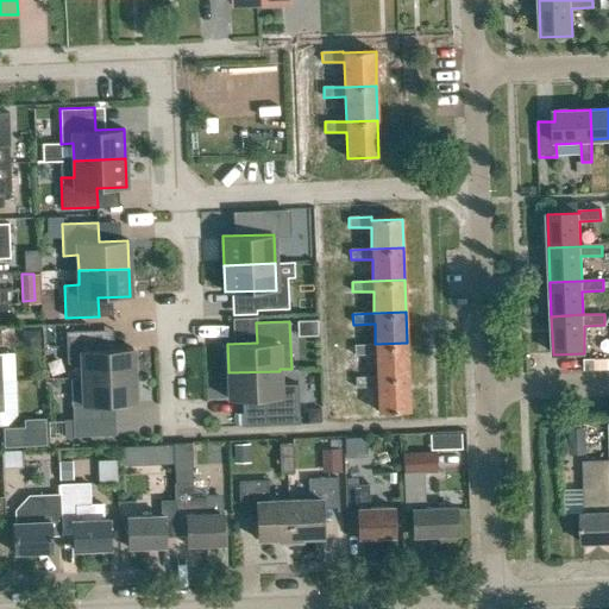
[(133,376),(132,347),(100,349),(99,330),(66,331),(67,363),(82,363),(82,378),(133,376)]
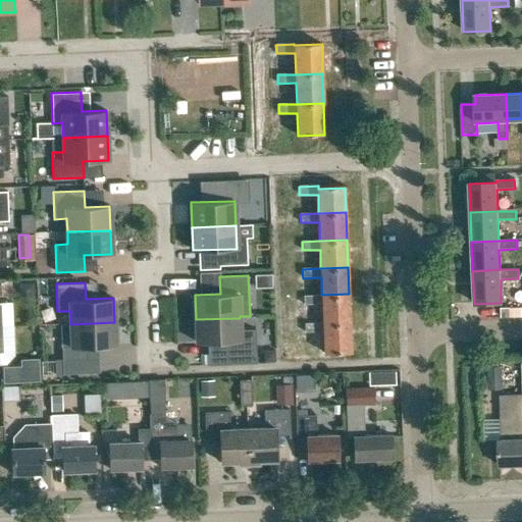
[(349,294),(321,295),(303,296),(304,305),(322,305),(323,323),(350,322),(349,294)]
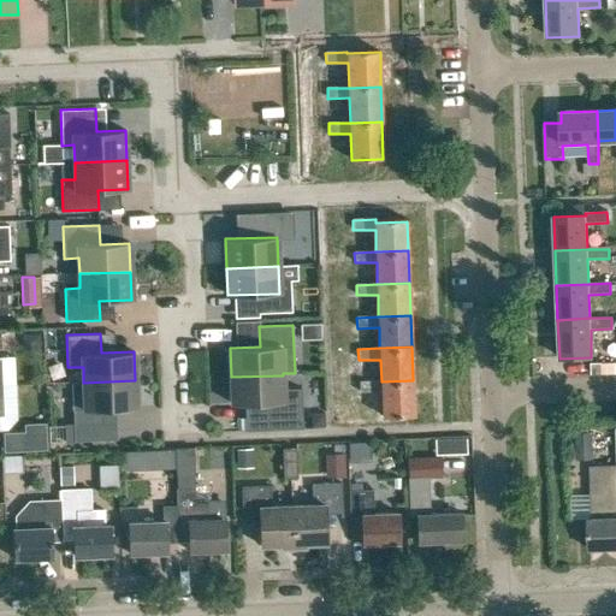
[(602,363),(591,365),(592,375),(602,374),(602,363)]
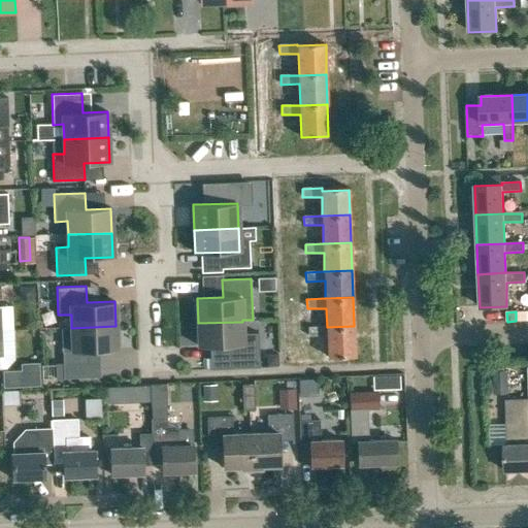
[(242,344),(242,322),(198,323),(199,347),(242,344)]
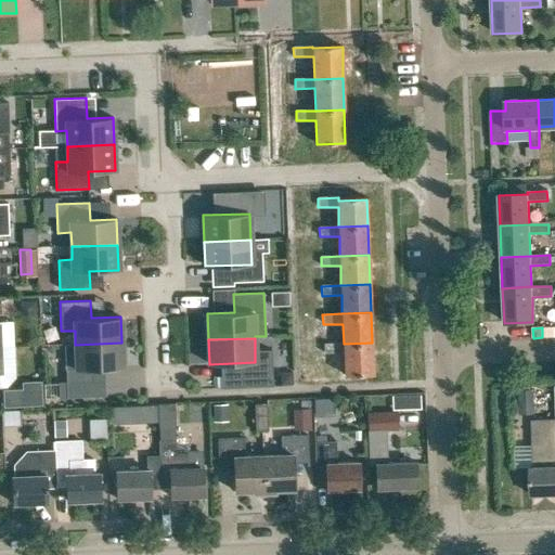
[(123,368),(121,343),(75,345),(76,369),(65,369),(65,383),(92,382),(91,369),(123,368)]
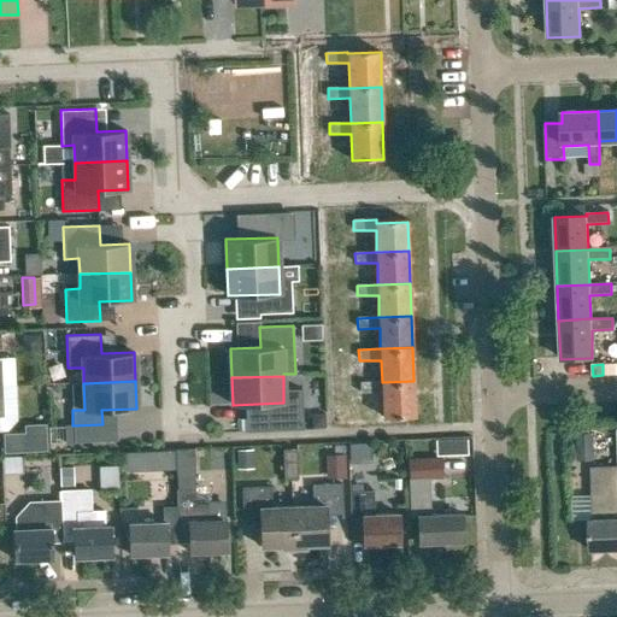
[(382,382),(359,383),(360,393),(382,393),(383,418),(415,417),(413,381),(382,382)]
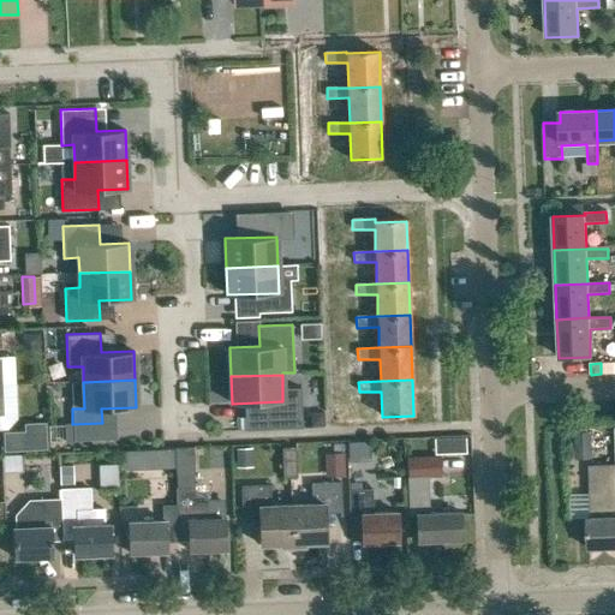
[(464,440),(433,441),(434,458),(441,458),(465,457),(464,440)]
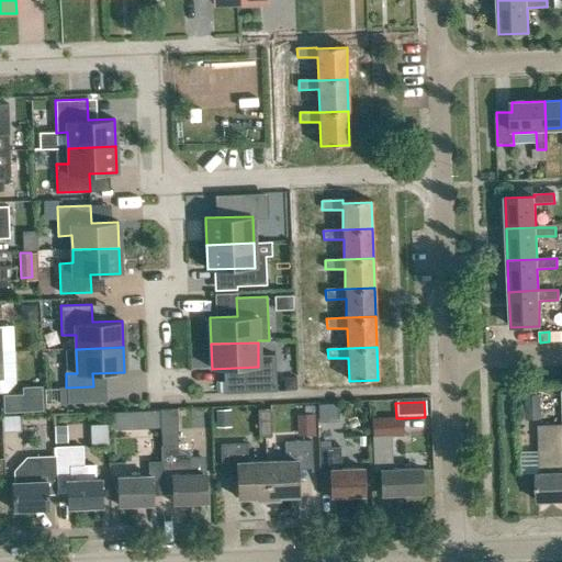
[(335,404),(318,405),(318,423),(336,422),(335,404)]
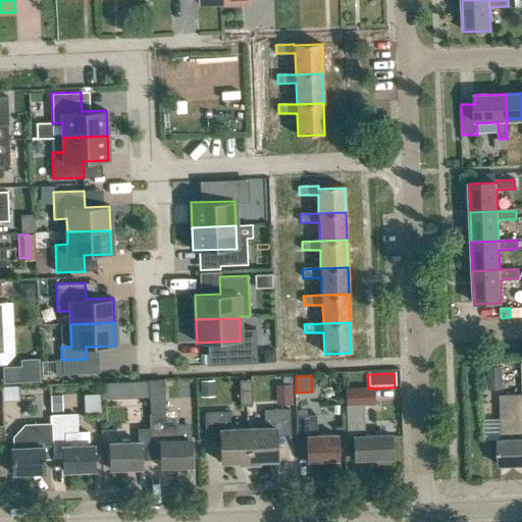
[(241,407),(253,406),(251,380),(240,381),(241,407)]
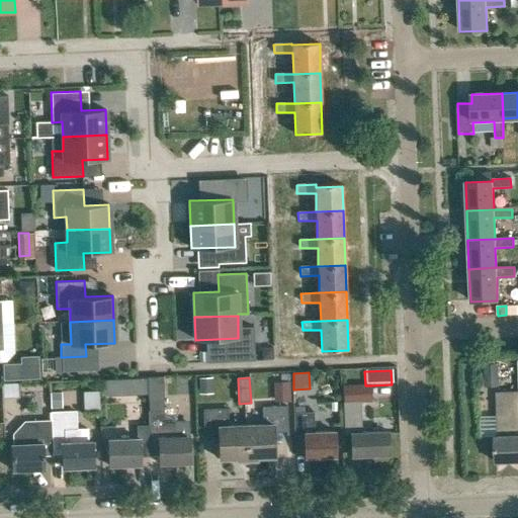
[(147,378),(124,379),(125,396),(147,395),(147,378)]
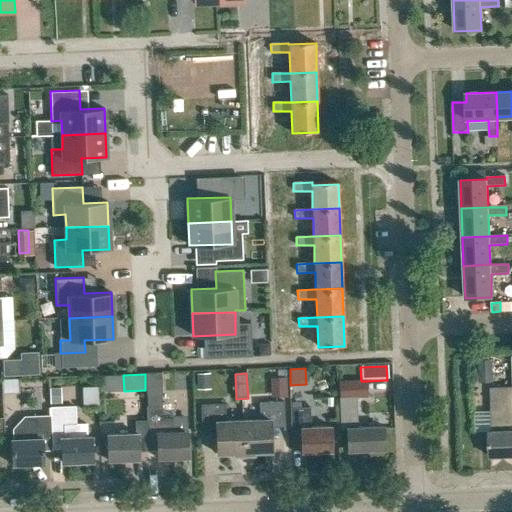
[(2,380),(3,392),(20,392),(20,379),(2,380)]
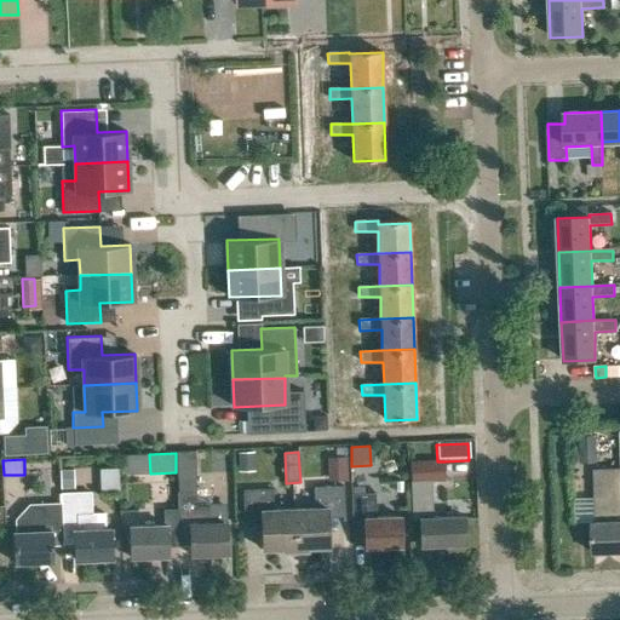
[(328,460),(328,483),(348,483),(348,460),(328,460)]
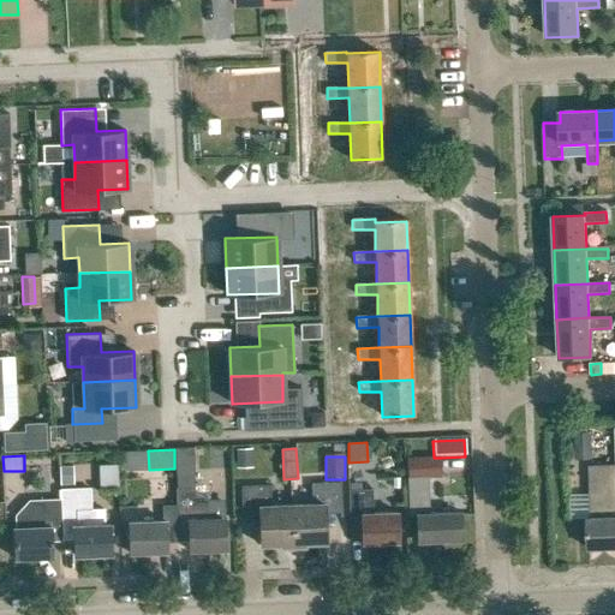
[(429,513),(429,501),(428,476),(441,476),(441,458),(434,458),(407,459),(408,487),(407,487),(407,502),(415,502),(417,542),(460,539),(459,512),(429,513)]
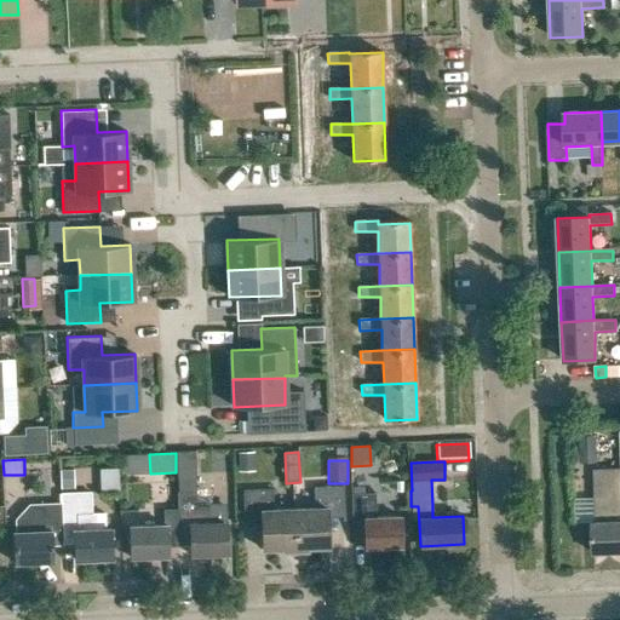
[(619,552),(619,469),(593,471),(597,523),(591,523),(592,555),(619,552)]
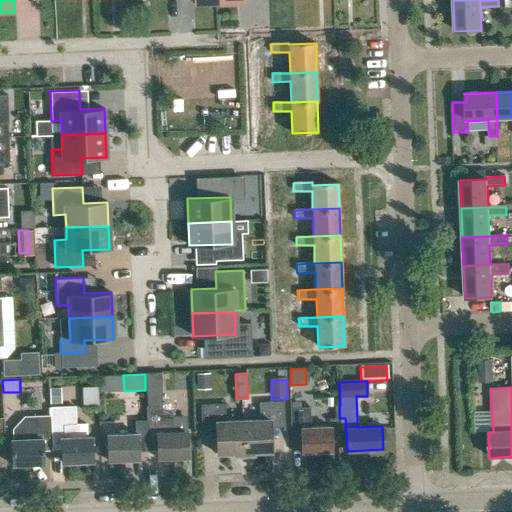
[(49,388),(49,403),(61,403),(61,388),(49,388)]
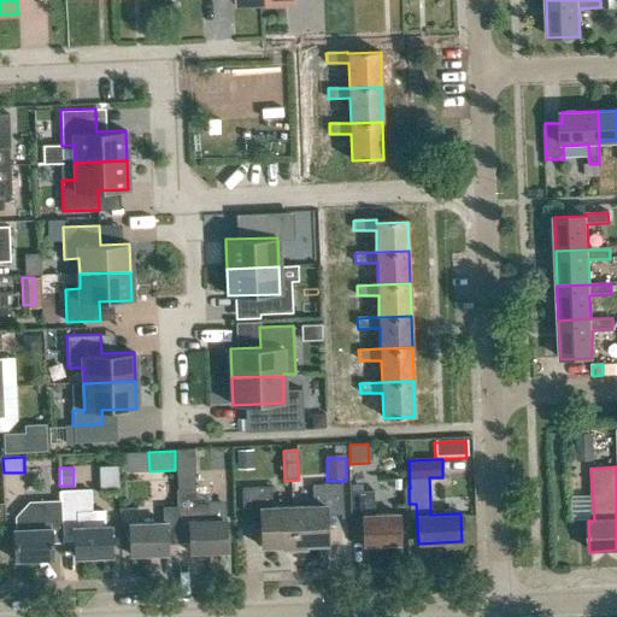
[(312,507),(292,507),(293,546),(325,545),(324,515),(342,515),(341,485),(312,486),(312,507)]
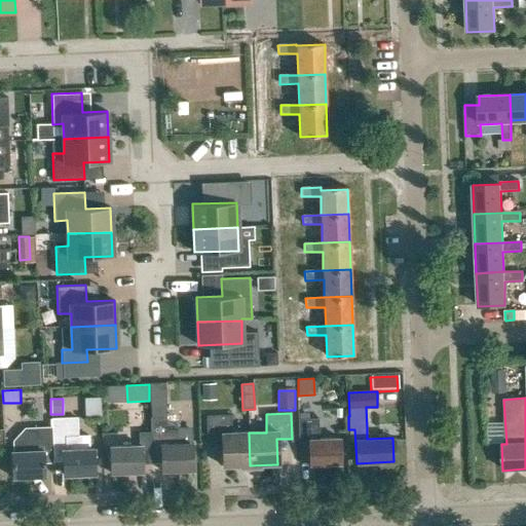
[(149,416),(150,433),(151,462),(161,462),(161,472),(193,471),(192,444),(177,445),(176,431),(165,431),(165,416),(149,416)]
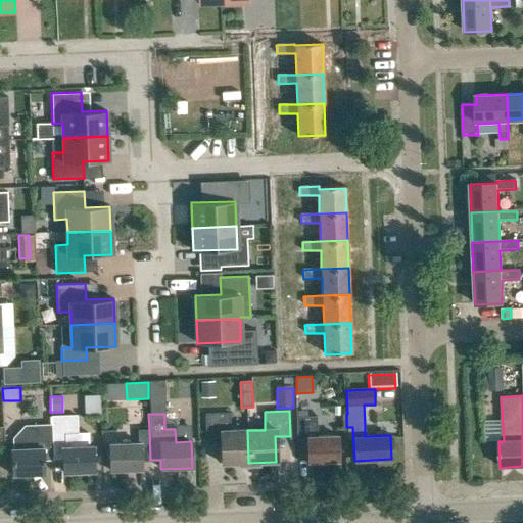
[(230,414),(204,415),(205,440),(220,439),(221,464),(248,463),(247,430),(230,431),(230,414)]
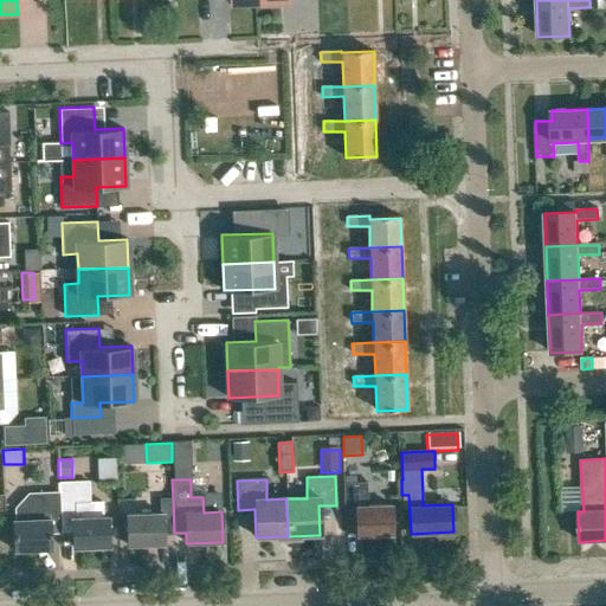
[(90,481),(58,482),(59,492),(60,533),(71,532),(72,548),(109,547),(108,515),(103,516),(102,502),(95,502),(95,495),(90,495),(90,481)]
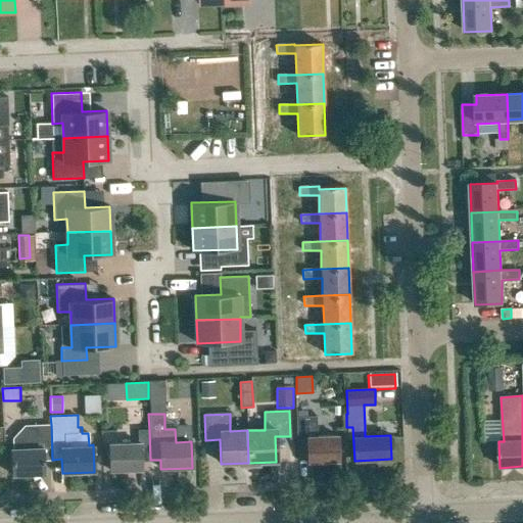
[(316,417),(296,418),(296,439),(306,438),(306,463),(338,462),(337,437),(317,438),(316,417)]
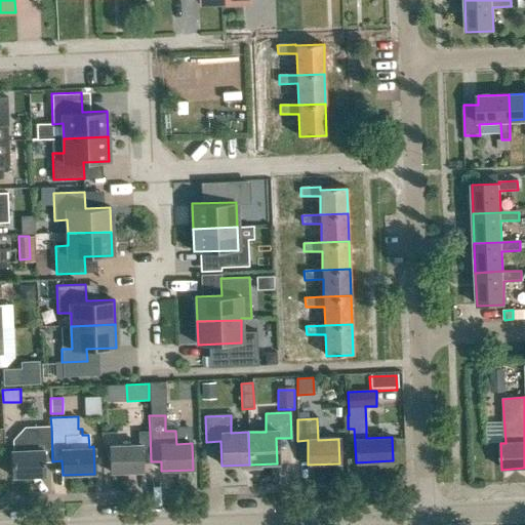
[(43,461),(52,461),(51,427),(25,428),(13,441),(13,450),(11,450),(12,477),(44,476),(43,461)]
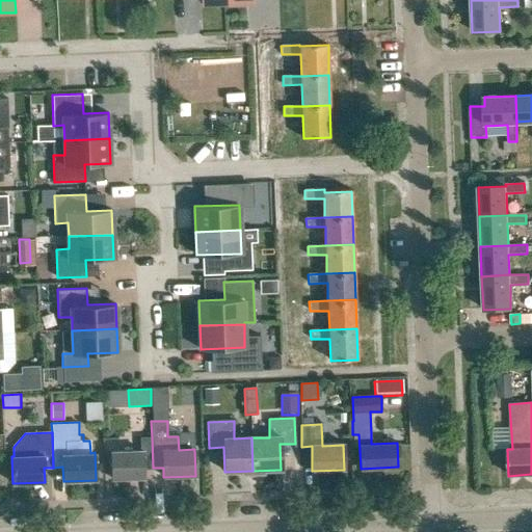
[(139,437),(139,451),(111,452),(112,479),(143,478),(143,469),(153,468),(152,437),(139,437)]
